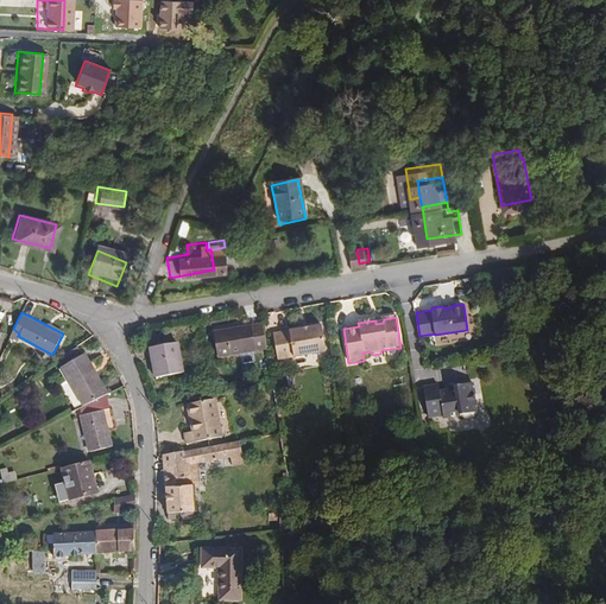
[(266,348),(263,324),(214,331),(218,355),(266,348)]
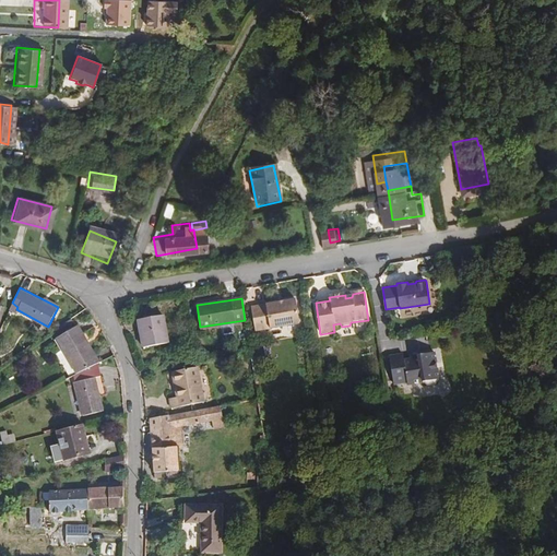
[(295,299),(250,306),(253,330),(298,323),(295,299)]
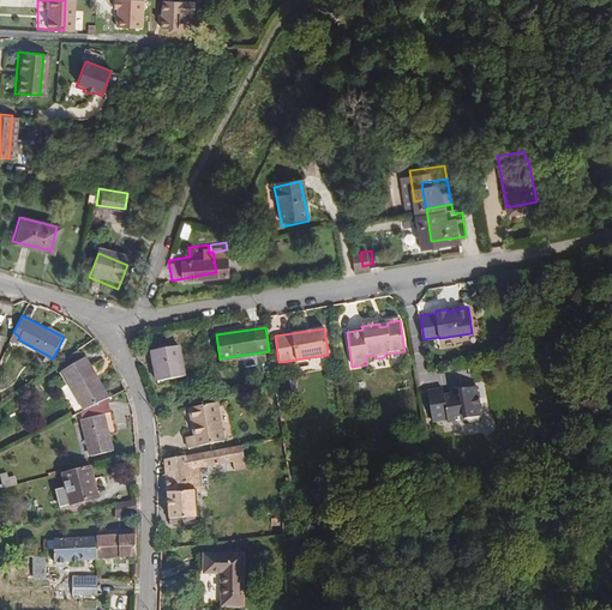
[(13,332),(10,339),(16,343),(18,339),(19,337),(13,332)]
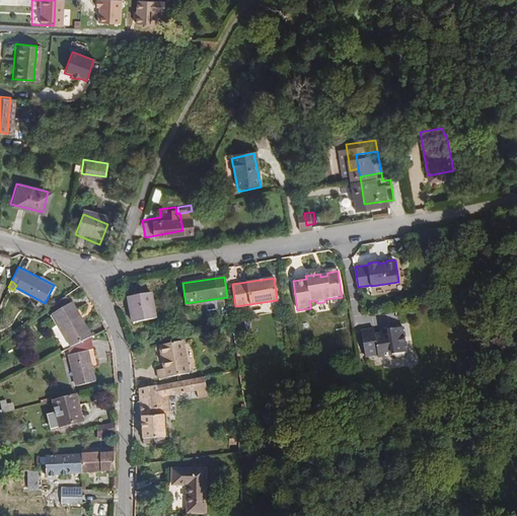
[(150,292),(128,295),(132,323),(154,319),(150,292)]
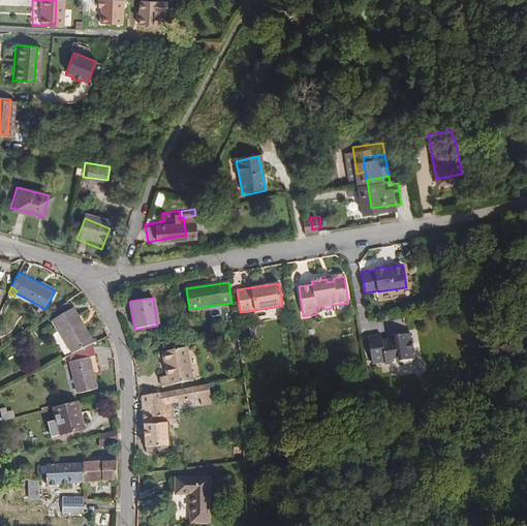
[(51,315),(68,353),(72,351),(88,345),(89,344),(85,335),(83,335),(80,327),(81,327),(72,306),(51,315)]
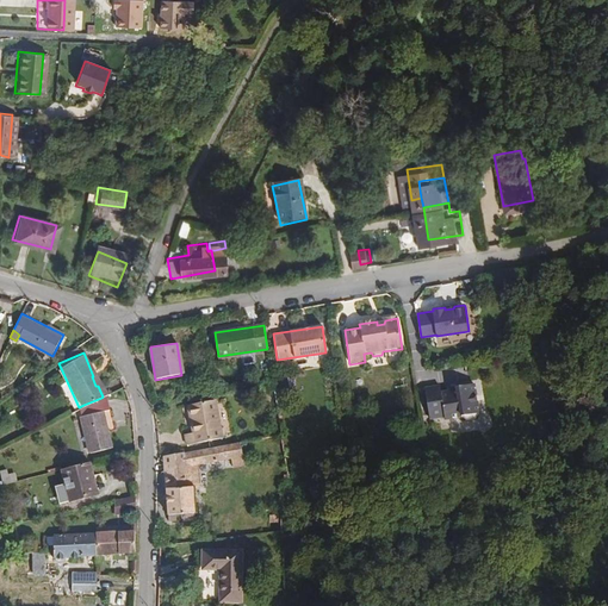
[(473,378),(458,380),(456,382),(447,383),(439,385),(439,379),(422,380),(427,411),(442,408),(446,412),(459,410),(464,413),(472,412),(477,406),(473,378)]
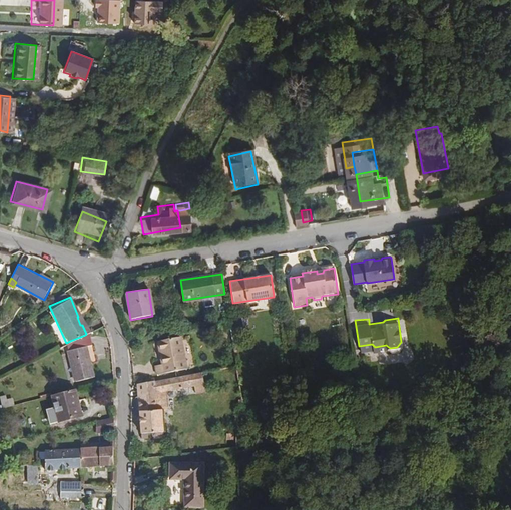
[(160,359),(162,368),(187,362),(179,329),(157,334),(163,358),(160,359)]
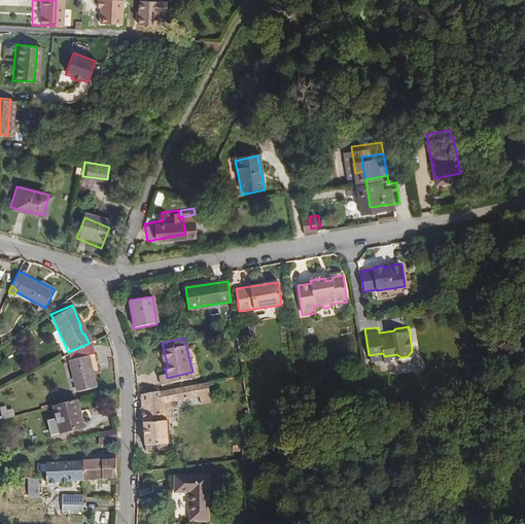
[(88,344),(72,350),(75,361),(67,363),(76,394),(95,389),(85,358),(92,356),(88,344)]
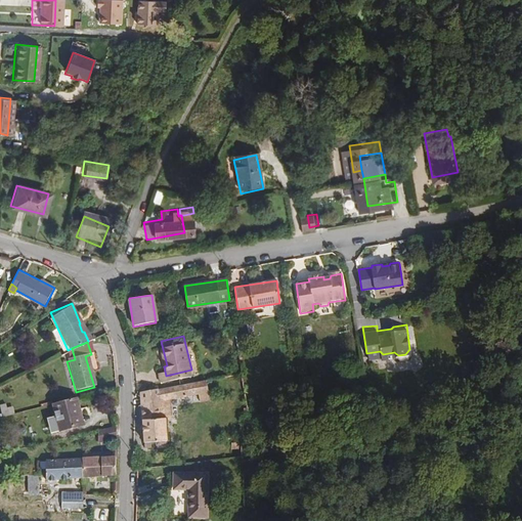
[(219,397),(216,377),(204,379),(206,391),(207,398),(219,397)]
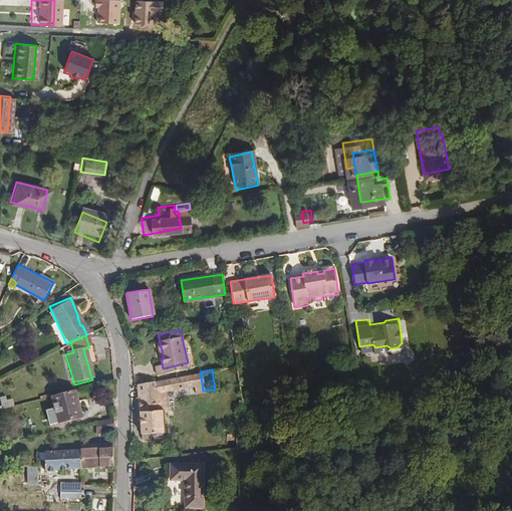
[(202,384),(200,371),(164,378),(143,381),(136,384),(143,439),(150,439),(149,433),(165,430),(162,409),(169,409),(166,391),(202,384)]
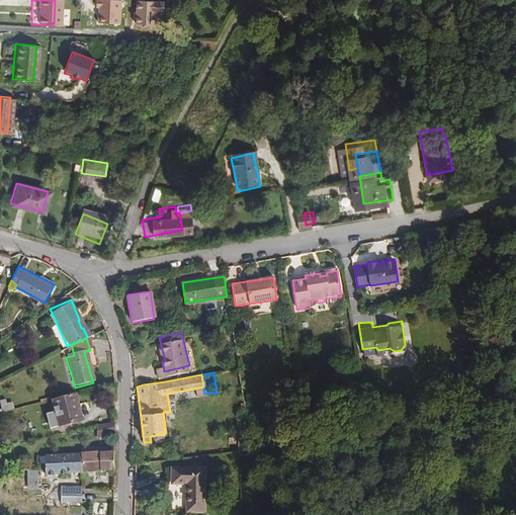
[(76,393),(52,398),(54,412),(47,413),(50,428),(79,422),(75,405),(78,404),(76,393)]
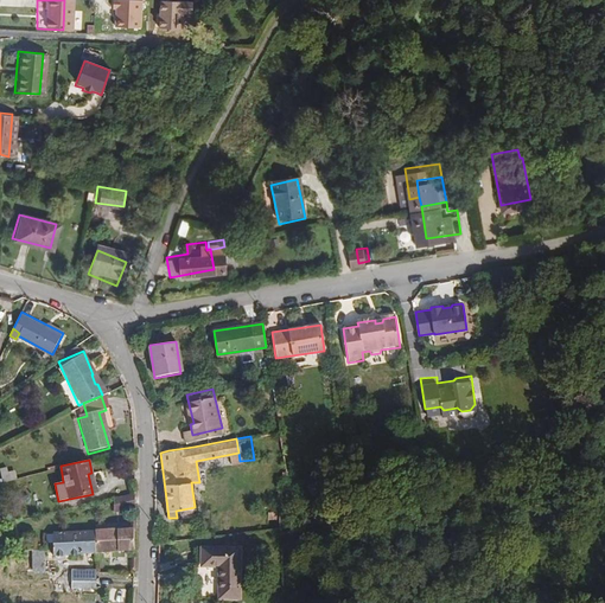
[(2,467),(5,479),(18,475),(16,469),(10,470),(10,466),(2,467)]
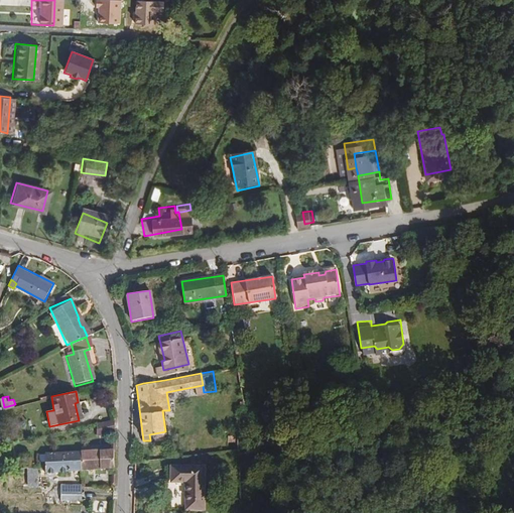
[(114,421),(95,425),(96,436),(113,433),(114,421)]
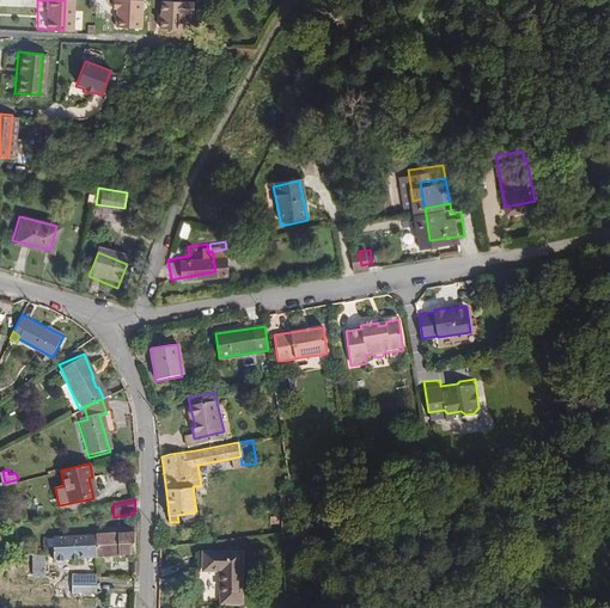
[(86,558),(134,554),(132,533),(85,535),(86,558)]
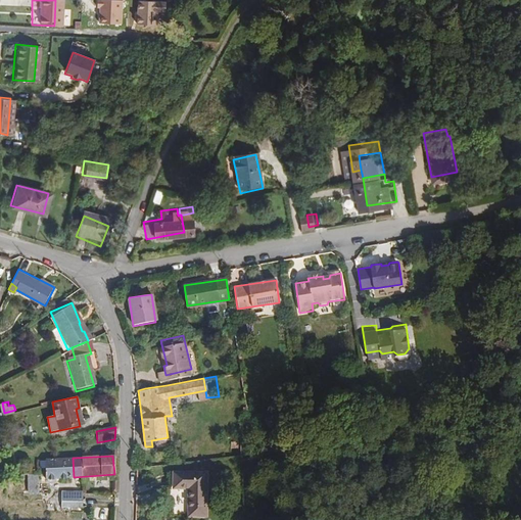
[(73,458),(42,460),(43,478),(74,477),(73,458)]
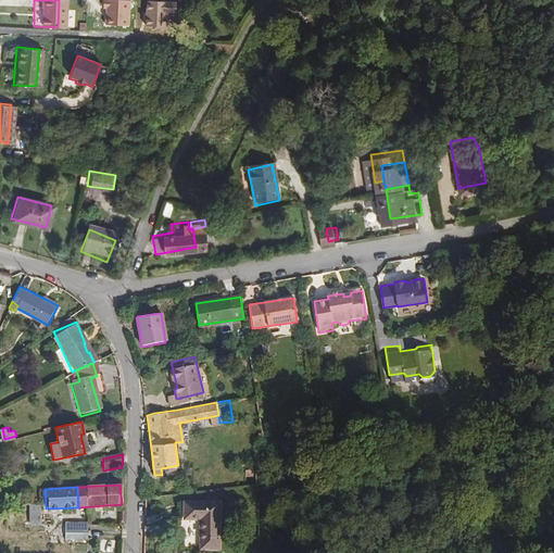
[(218,493),(184,495),(185,512),(200,512),(202,540),(221,539),(218,493)]
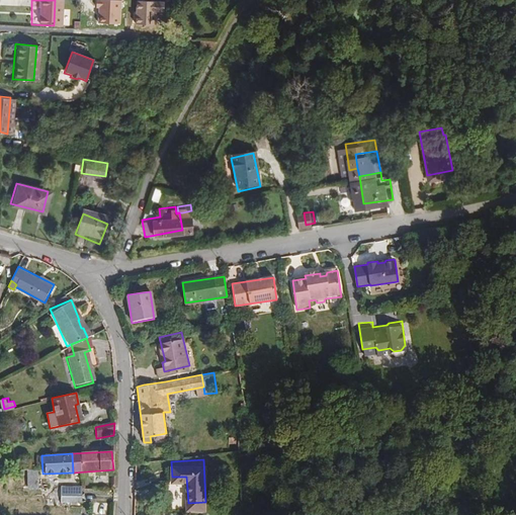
[(33,470),(26,470),(27,487),(38,487),(37,470),(33,470)]
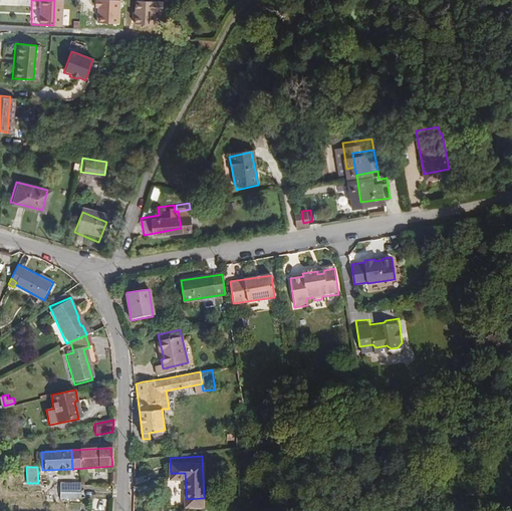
[(62,498),(80,498),(80,485),(62,485),(62,498)]
